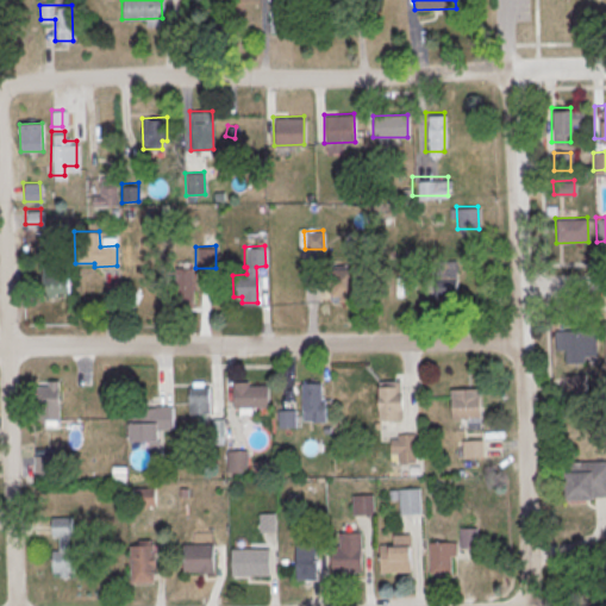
[(455,258),(455,293),(435,294),(435,258),(455,258)]
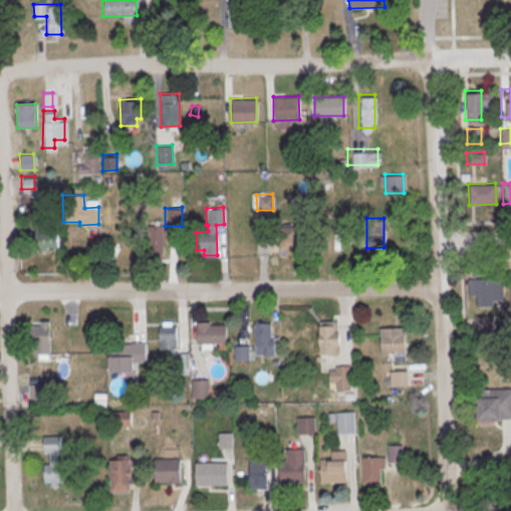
[(296,224),(296,253),(279,253),(279,224),(296,224)]
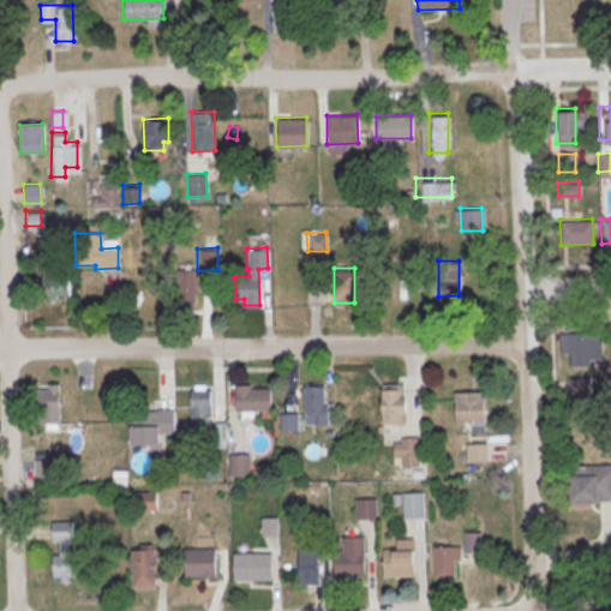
[(177,269),(193,269),(193,305),(177,306),(177,269)]
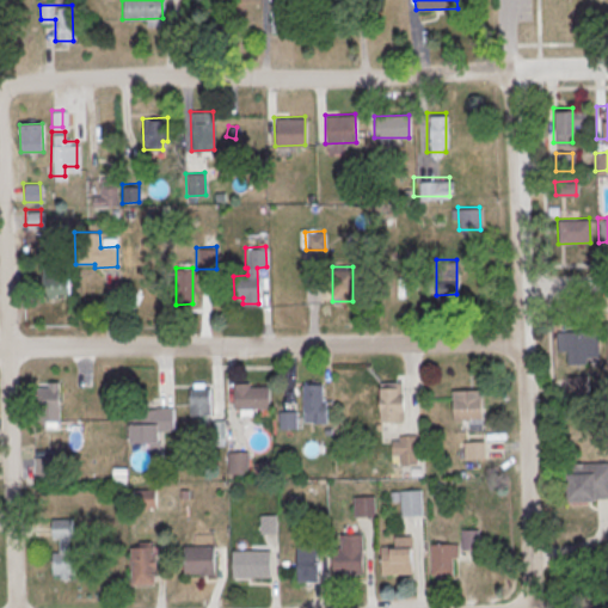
[(42,292),(66,292),(66,269),(42,269),(42,292)]
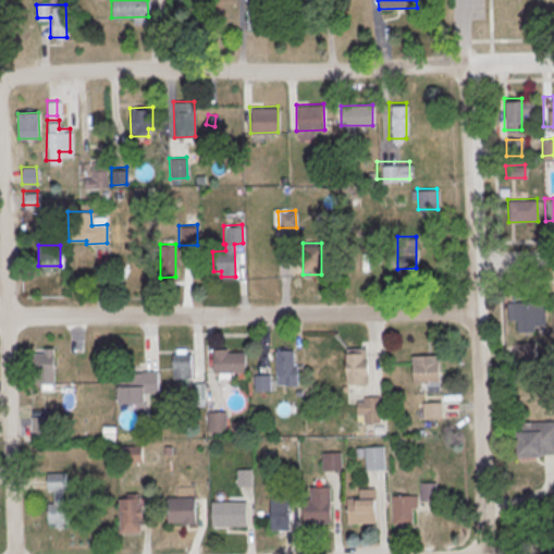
[(506,302),(543,300),(543,323),(532,323),(533,331),(516,331),(515,318),(506,318),(506,302)]
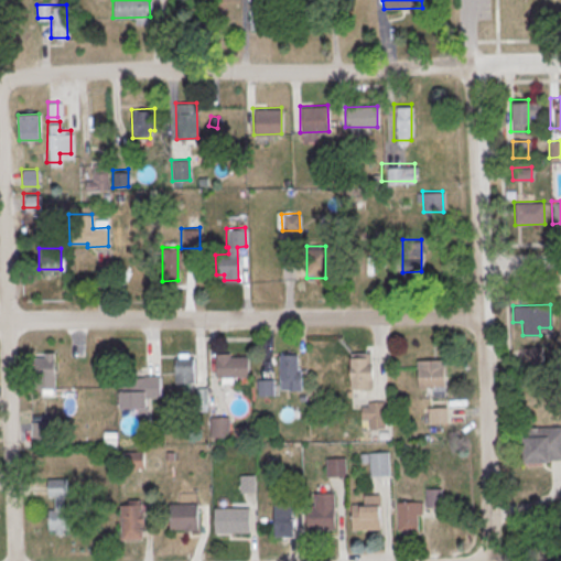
[(349,353),(370,353),(370,388),(349,388),(349,353)]
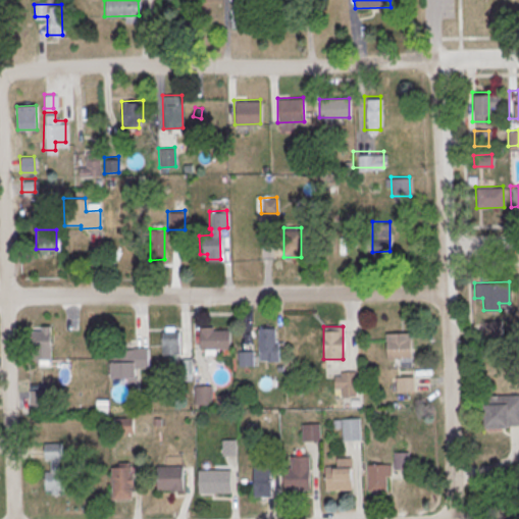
[(257,328),(273,327),(274,342),(277,342),(278,360),(257,361),(257,328)]
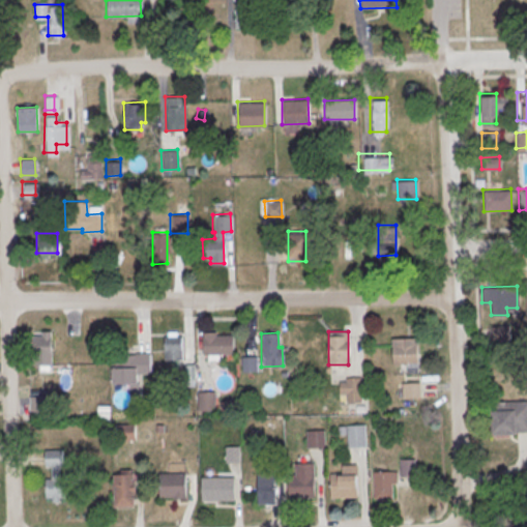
[(201,334),(232,333),(233,353),(202,354),(201,334)]
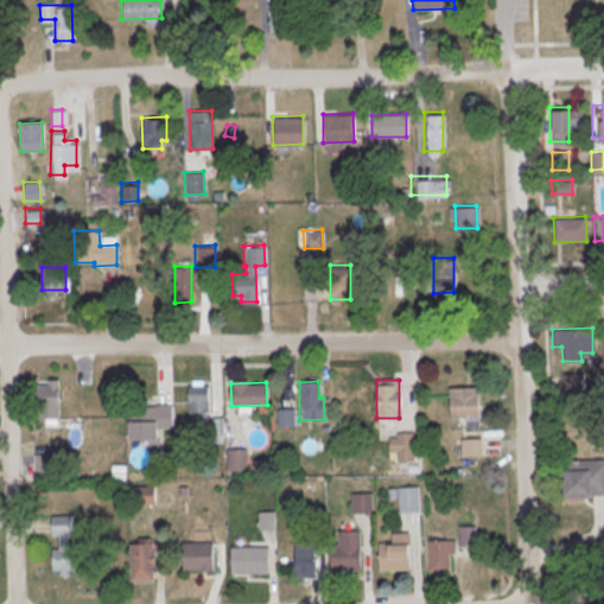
[(35,385),(58,383),(59,417),(36,418),(35,385)]
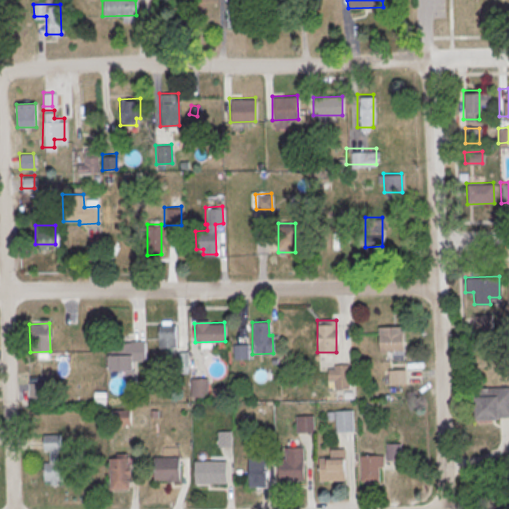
[(157,324),(175,324),(175,346),(157,346),(157,324)]
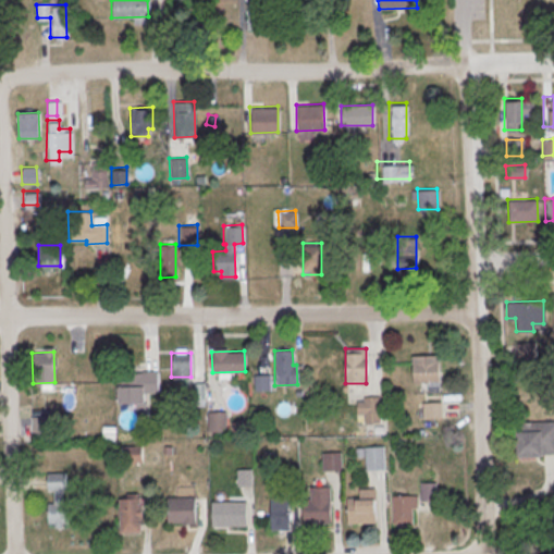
[(410,356),(439,355),(440,380),(411,381),(410,356)]
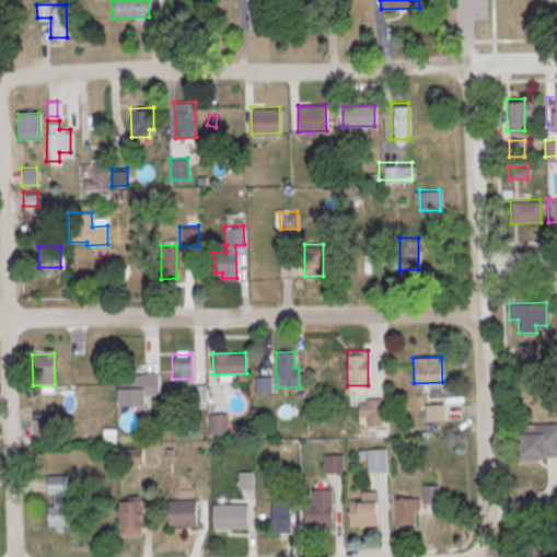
[(117,374),(157,372),(158,394),(144,394),(144,405),(118,406),(117,374)]
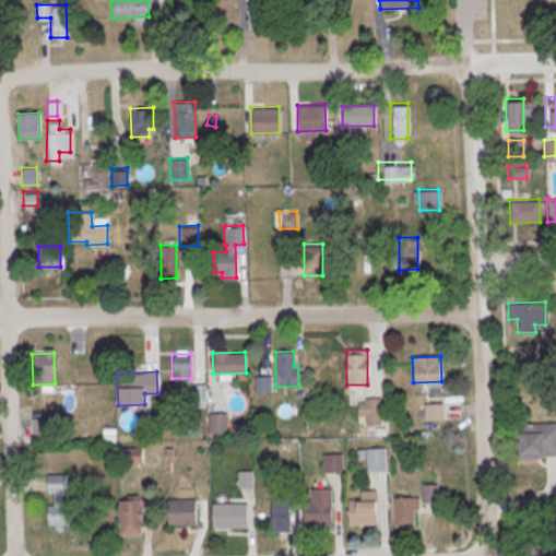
[(270,375),(270,391),(253,392),(253,376),(270,375)]
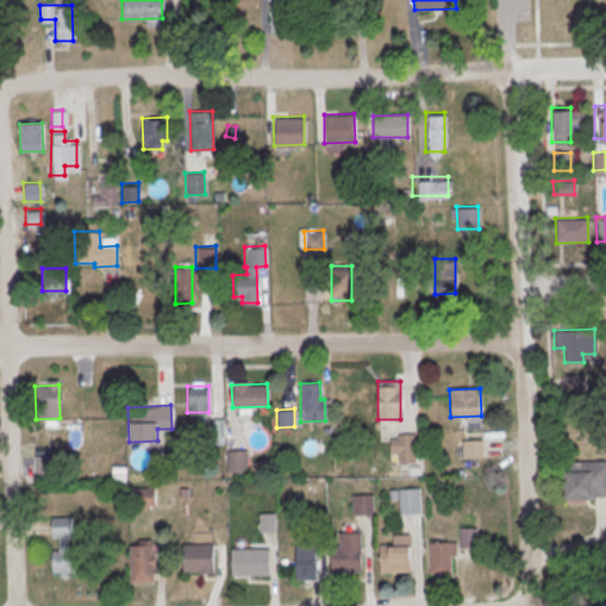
[(413,433),(414,461),(395,461),(395,433),(413,433)]
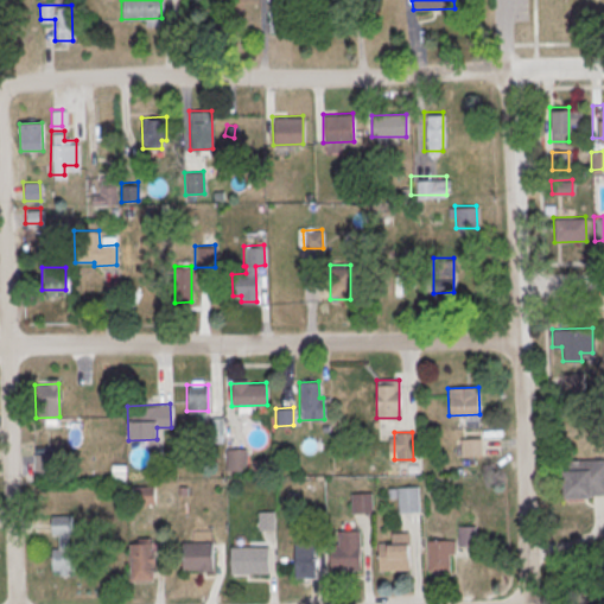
[(479,437),(479,453),(461,455),(459,437),(479,437)]
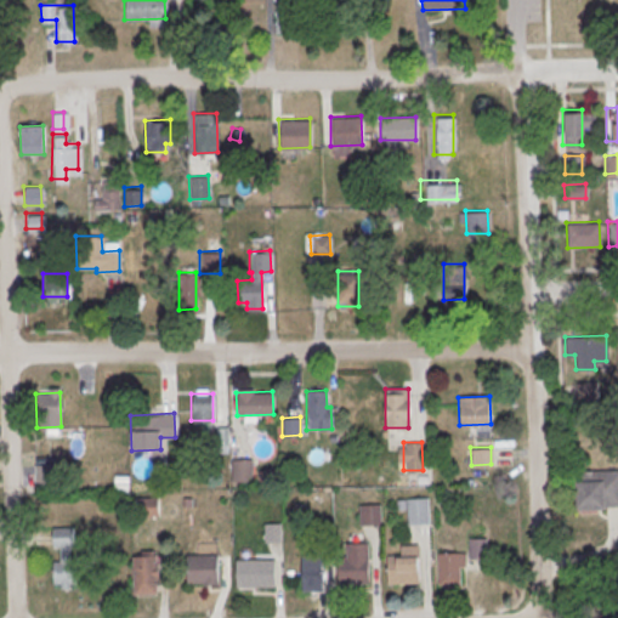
[(249,458),(250,480),(230,481),(228,458),(249,458)]
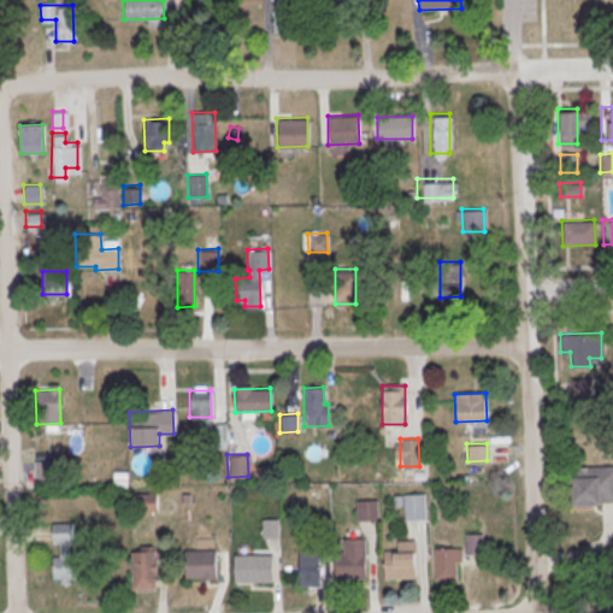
[(52,460),(53,482),(33,482),(33,460),(52,460)]
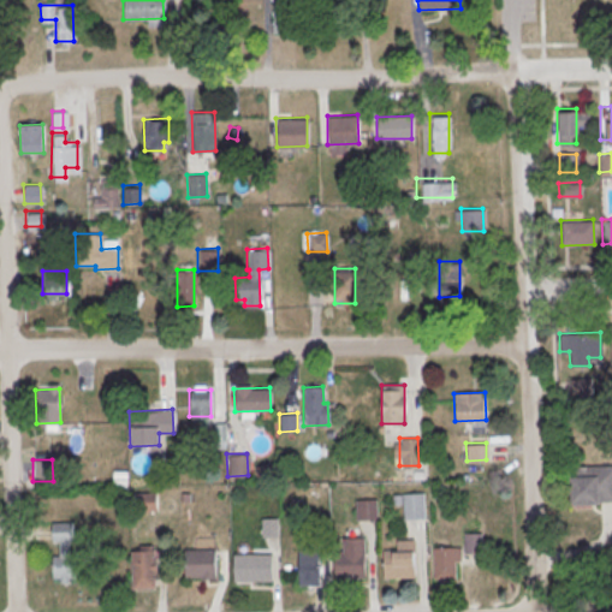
[(568,465),(611,463),(611,499),(598,500),(598,503),(569,504),(568,465)]
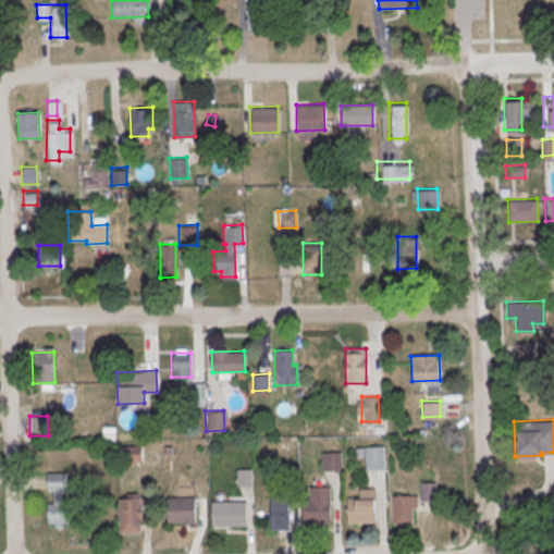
[(140,443),(140,464),(123,464),(122,444),(140,443)]
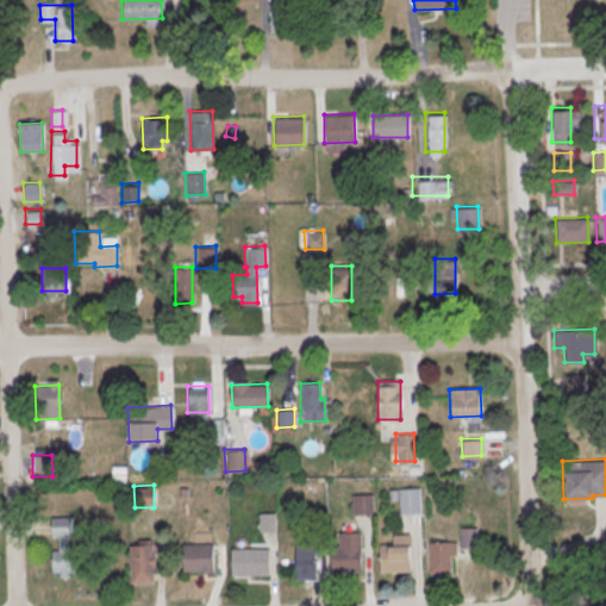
[(418,486),(419,513),(399,513),(398,487),(418,486)]
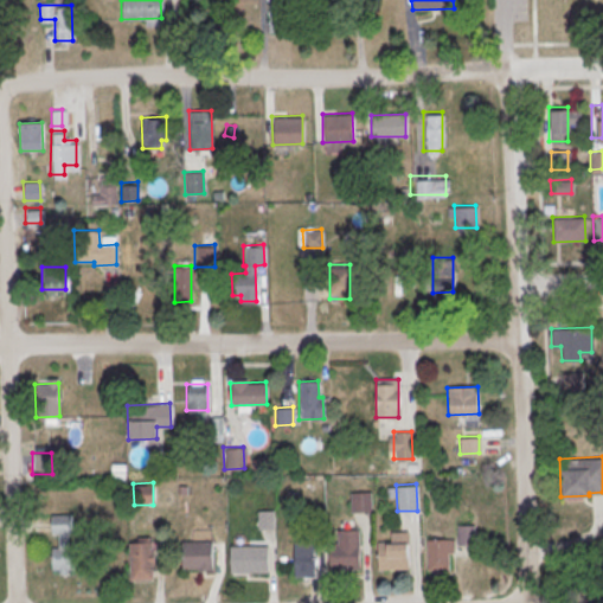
[(370,489),(370,510),(351,511),(350,491),(370,489)]
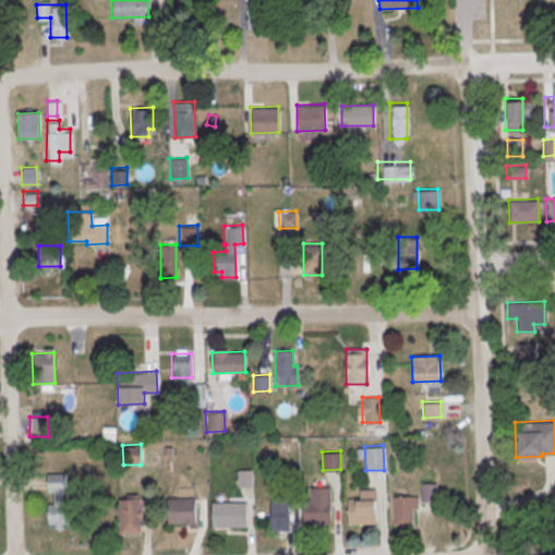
[(251,468),(252,485),(237,486),(237,469),(251,468)]
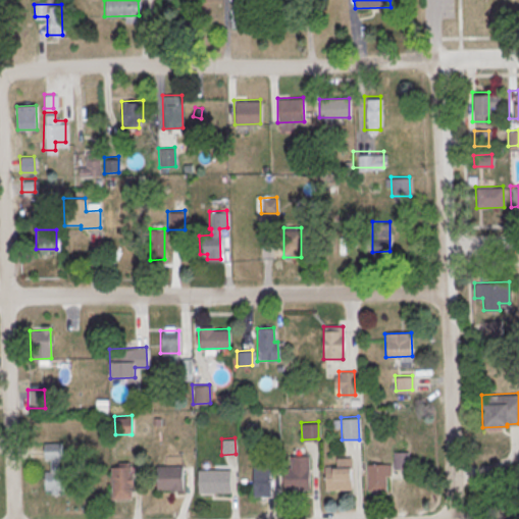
[(283,466),(290,466),(290,455),(308,454),(309,488),(283,489),(283,466)]
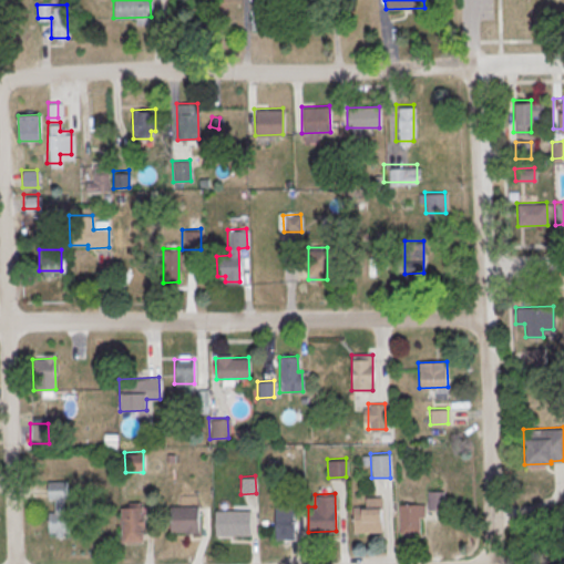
[(354,506),(360,506),(360,498),(380,496),(381,531),(354,532),(354,506)]
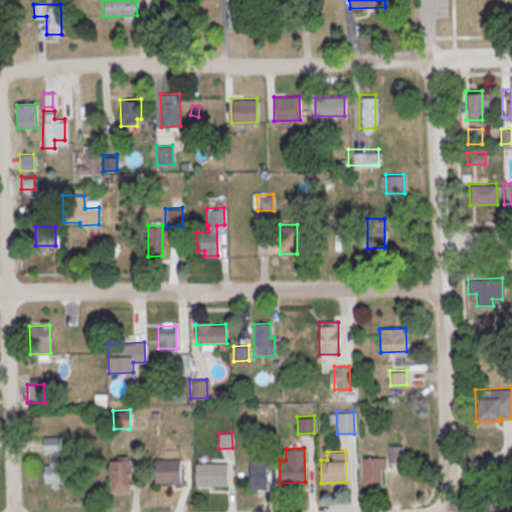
[(360,455),(360,483),(381,483),(381,455),(360,455)]
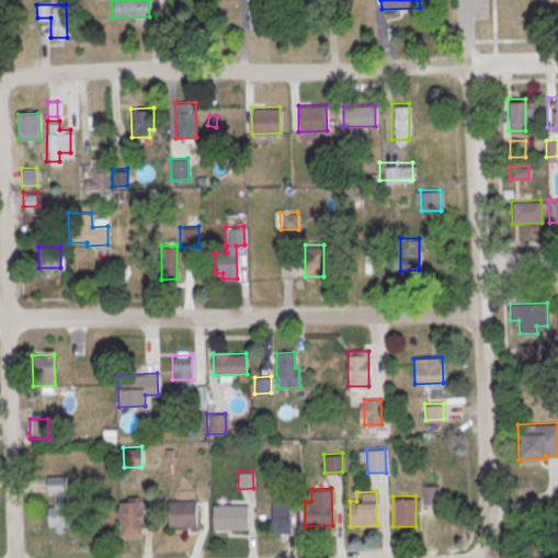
[(272,500),(291,500),(291,533),(272,533),(272,500)]
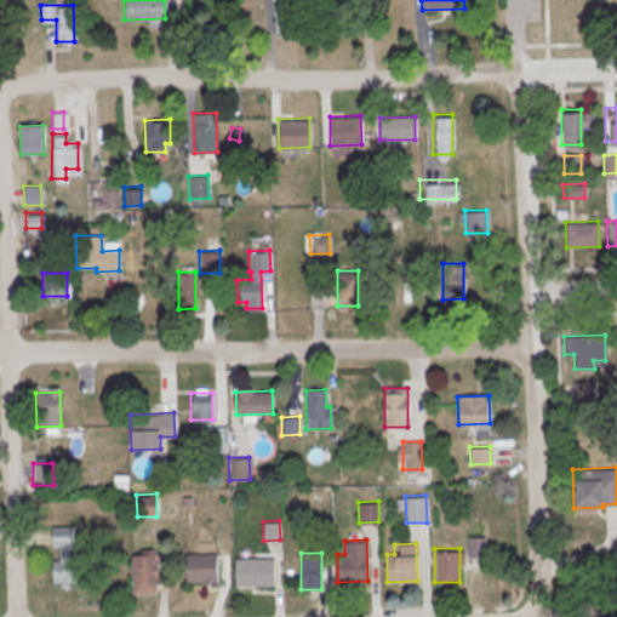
[(131,555),(155,554),(156,593),(132,594),(131,555)]
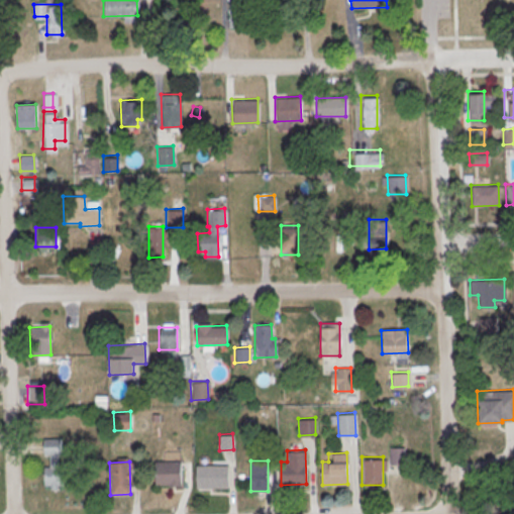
[(155,461),(180,461),(181,484),(155,484),(155,461)]
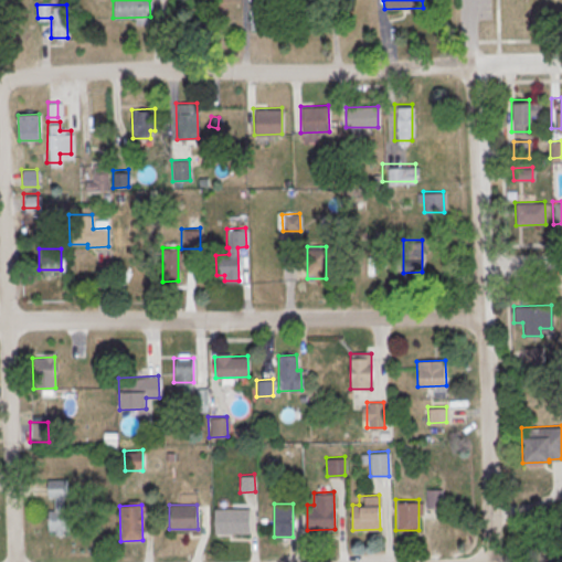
[(214,508),(248,507),(250,532),(214,533),(214,508)]
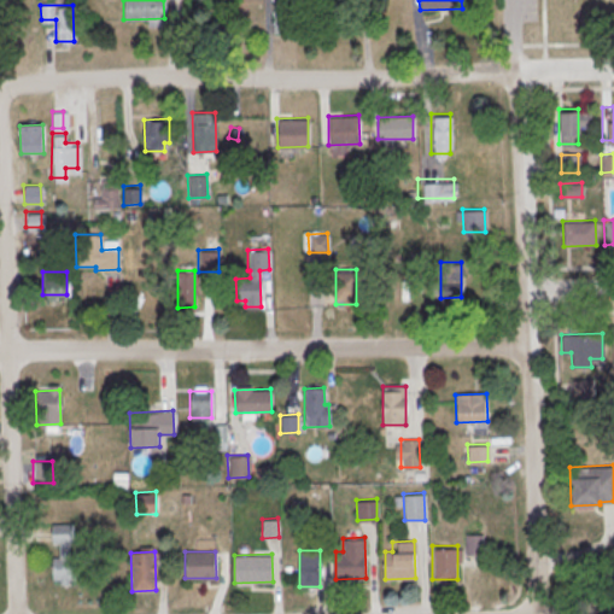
[(50,555),(74,555),(75,578),(51,578),(50,555)]
